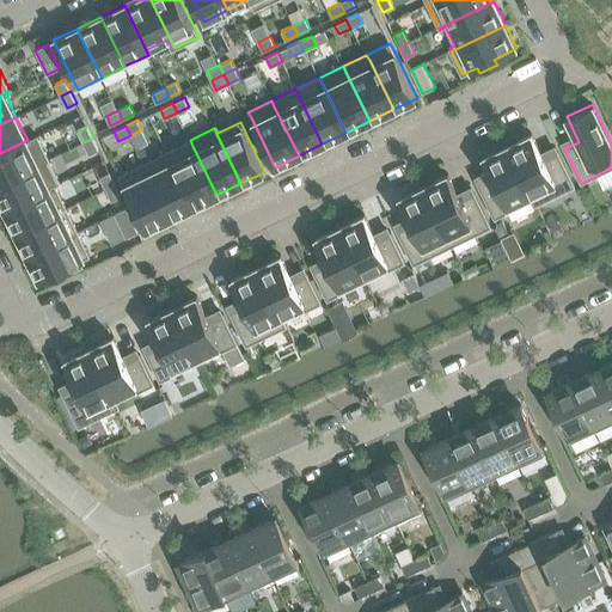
[(532,134),(507,146),(532,195),(536,204),(575,185),(558,152),(544,159),(532,134)]
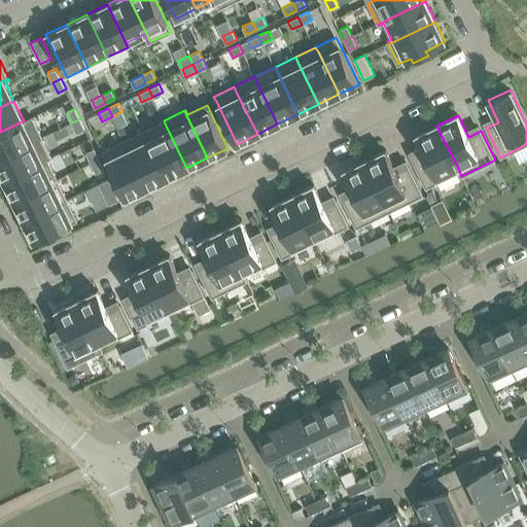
[(24,120),(0,132),(0,156),(34,141),(42,137),(33,116),(24,120)]
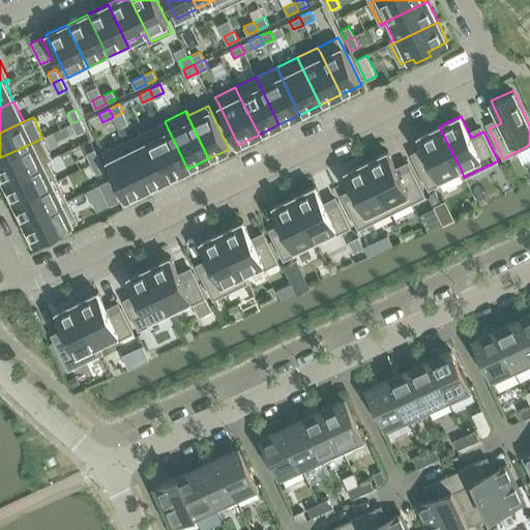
[(81,119),(72,123),(78,134),(86,129),(81,119)]
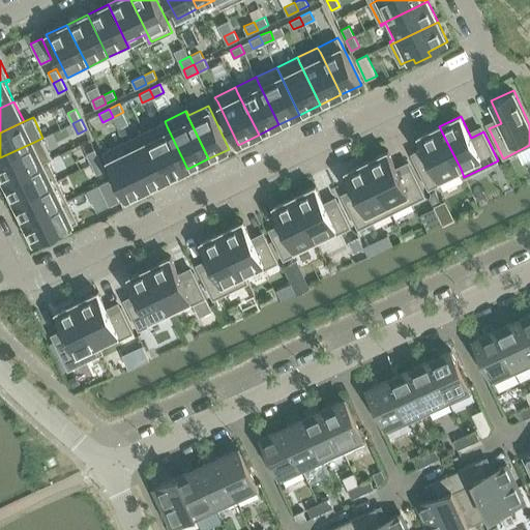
[(165,121),(144,131),(147,136),(168,179),(187,169),(167,126),(165,121)]
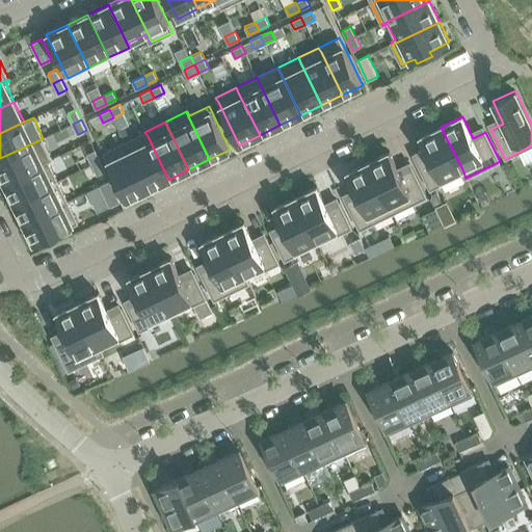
[(126,125),(118,129),(123,137),(130,133),(126,125)]
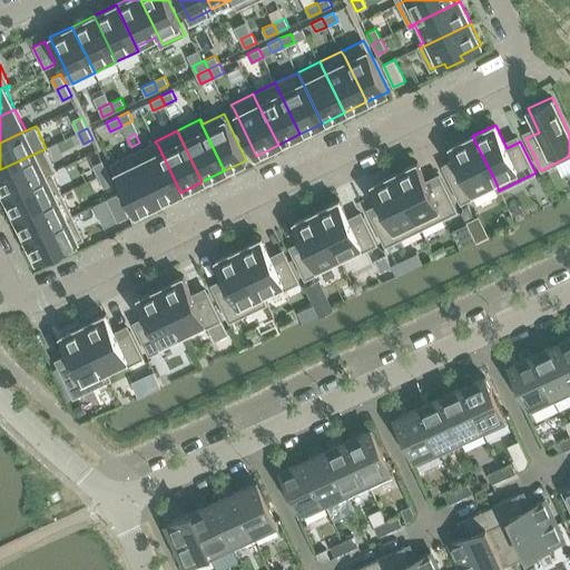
[(472,136),(450,147),(457,158),(442,165),(461,203),(495,186),(498,192),(499,190),(495,182),(472,136)]
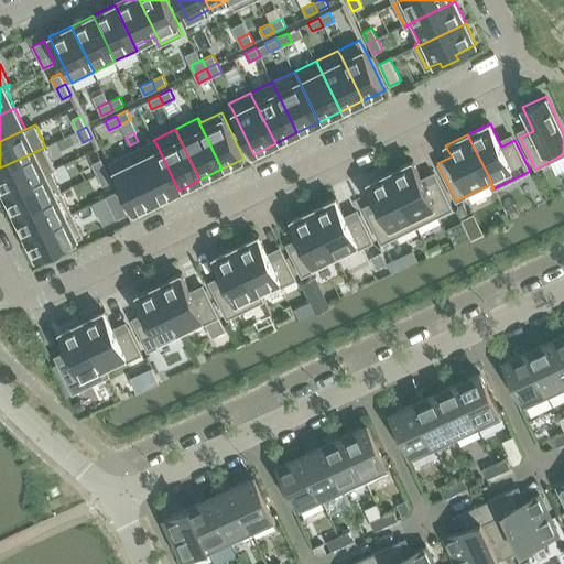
[(153,140),(132,151),(134,155),(156,201),(179,191),(156,144),(153,140)]
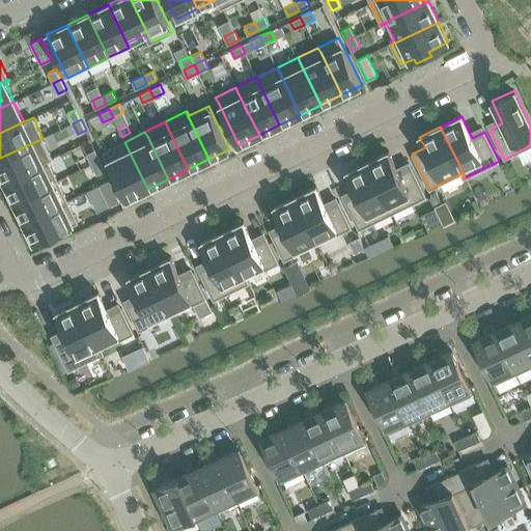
[(34,142),(0,158),(0,170),(5,182),(44,163),(53,159),(43,138),(34,142)]
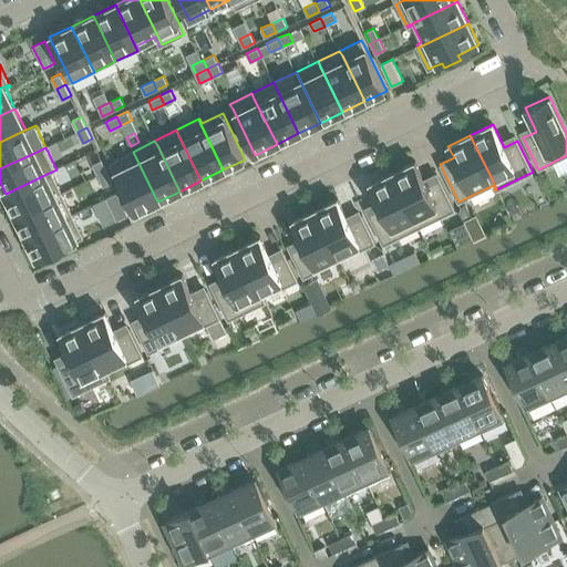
[(133,152),(111,163),(113,167),(135,213),(157,202),(135,156),(133,152)]
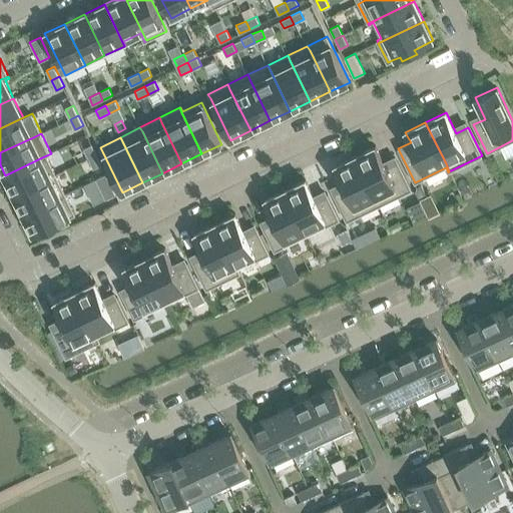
[(92,144),(84,148),(89,158),(97,154),(92,144)]
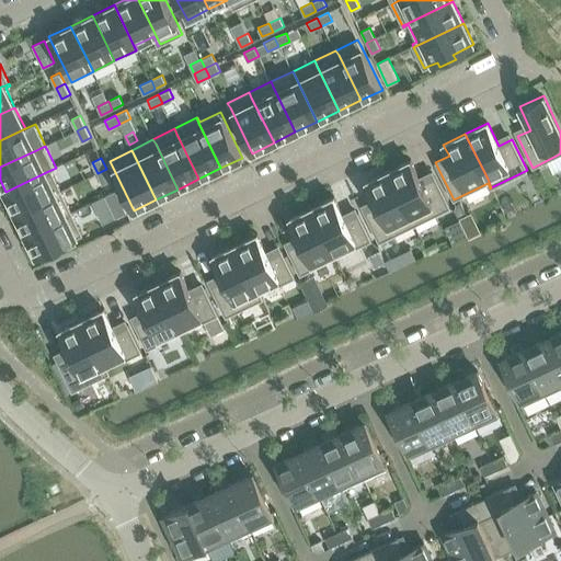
[(411,160),(388,171),(410,216),(414,225),(450,207),(435,176),(422,183),(411,160)]
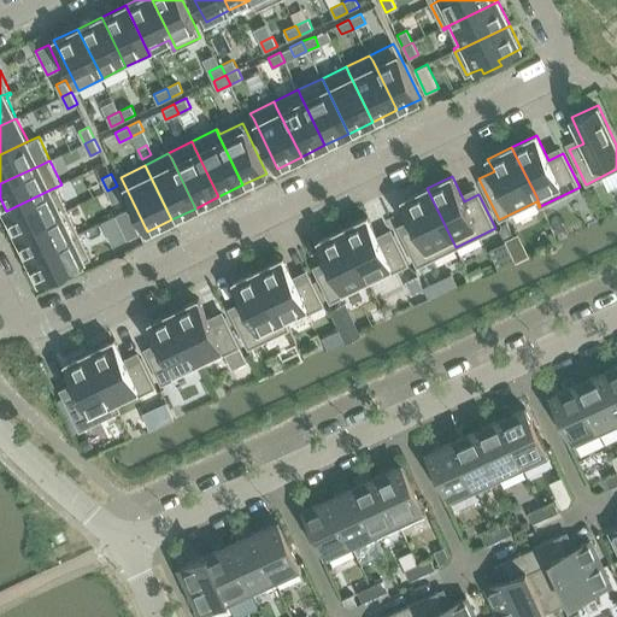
[(62,184),(51,189),(6,211),(18,235),(63,213),(68,211),(57,187),(62,184)]
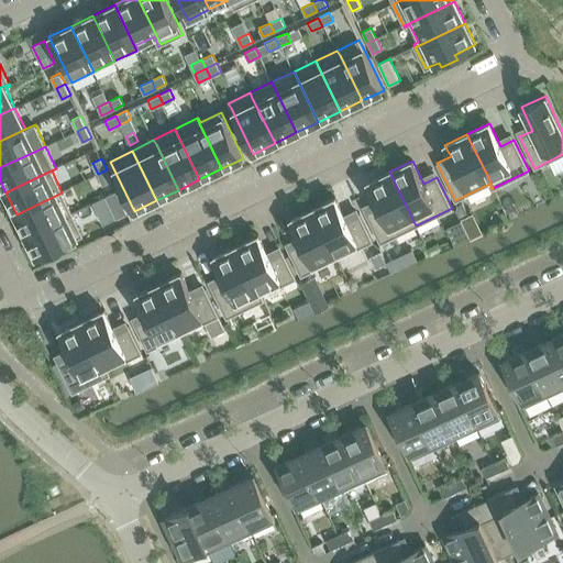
[(107,169),(98,174),(103,185),(112,180),(107,169)]
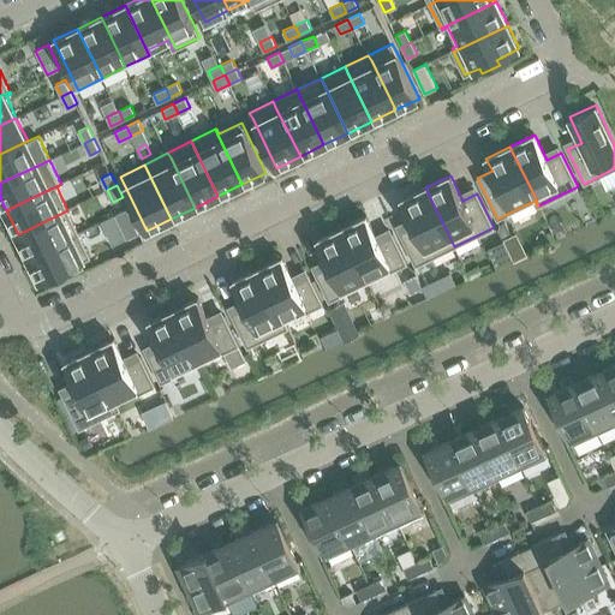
[(425,187),(401,198),(413,224),(399,231),(416,266),(454,246),(449,237),(425,187)]
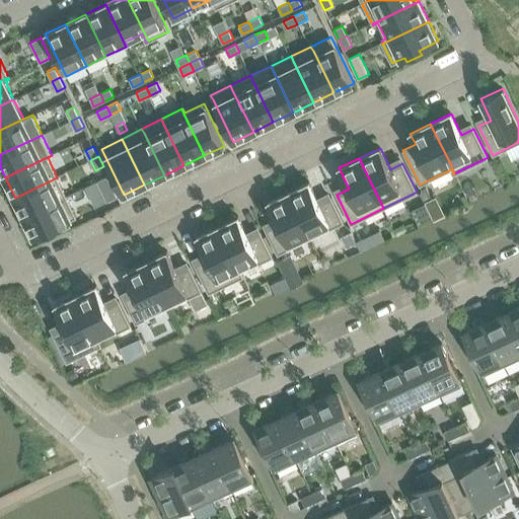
[(107,176),(99,179),(109,200),(118,197),(107,176)]
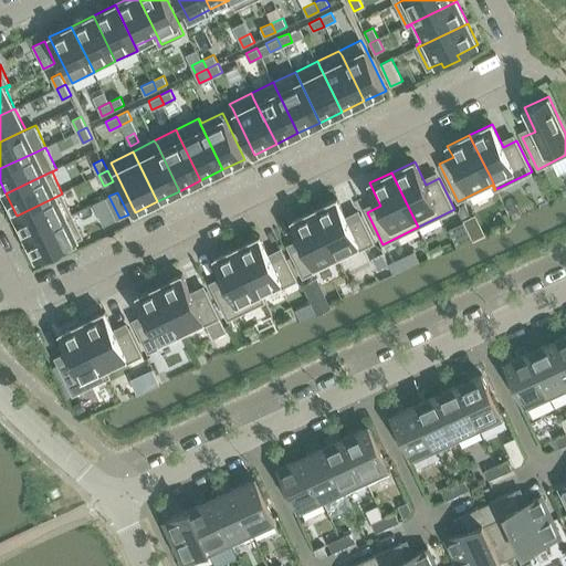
[(58,196),(17,216),(27,237),(67,217),(73,215),(62,194),(58,196)]
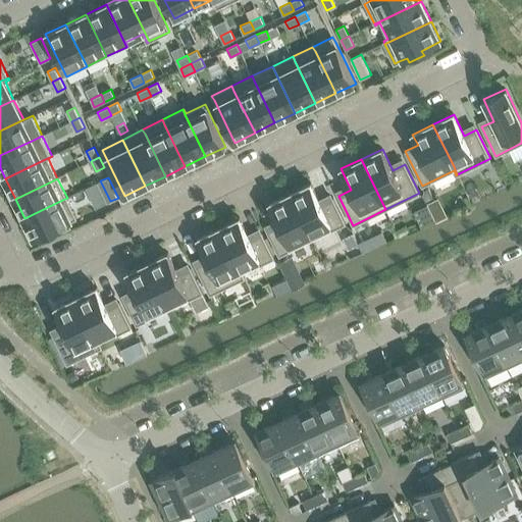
[(311,184),(291,193),(310,235),(312,239),(346,222),(333,199),(321,205),(311,184)]
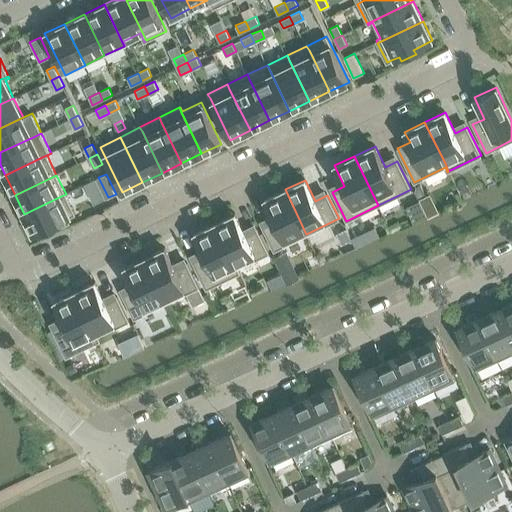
[(417,184),(415,190),(418,197),(426,193),(421,182),(417,184)]
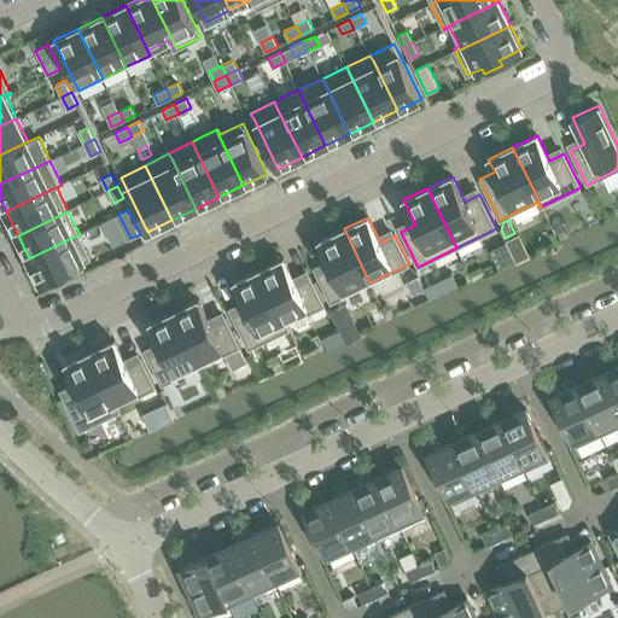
[(344,228),(319,240),(331,266),(316,273),(331,302),(369,283),(367,278),(344,228)]
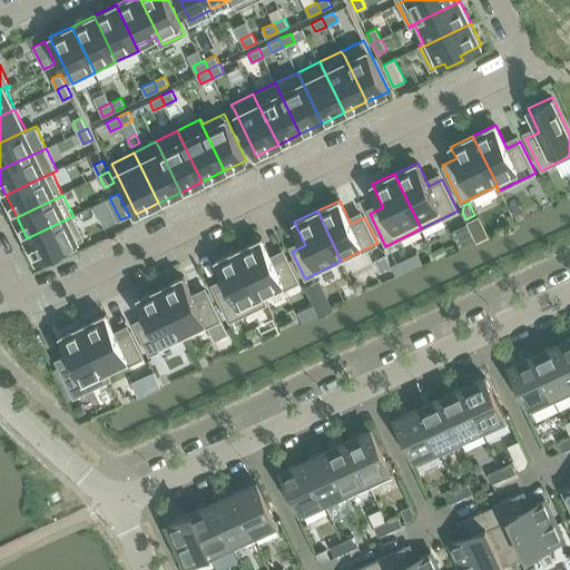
[(467,222),(477,242),(489,236),(480,215),(467,222)]
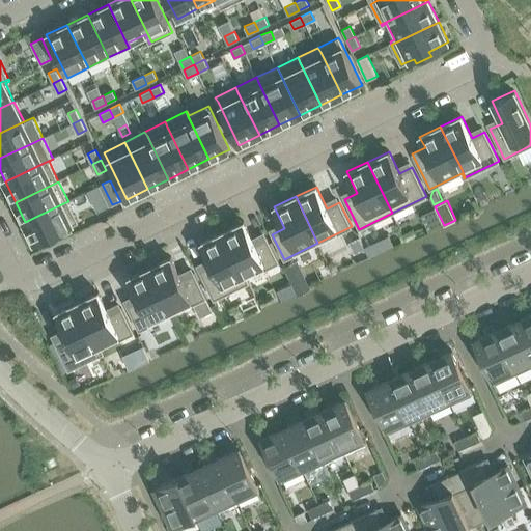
[(63,203),(25,222),(35,243),(55,233),(57,238),(72,230),(70,226),(74,224),(78,222),(68,201),(63,203)]
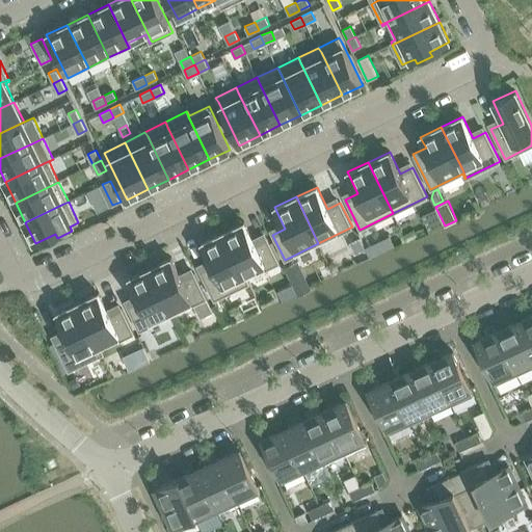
[(244,222),(222,233),(243,275),(248,284),(249,283),(245,274),(262,266),(264,270),(280,263),(267,238),(255,244),(244,222)]
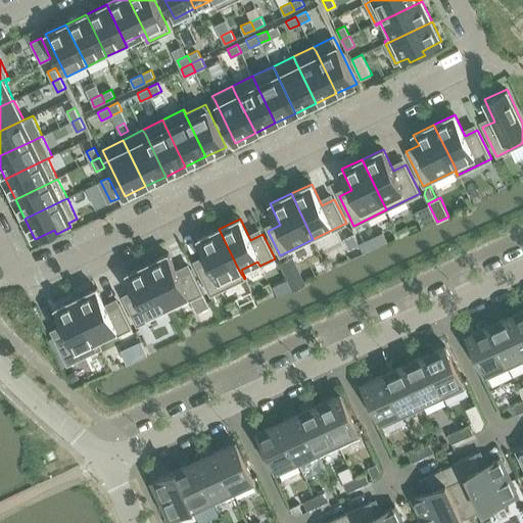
[(208,259),(196,266),(210,295),(244,279),(239,271),(219,229),(198,239),(208,259)]
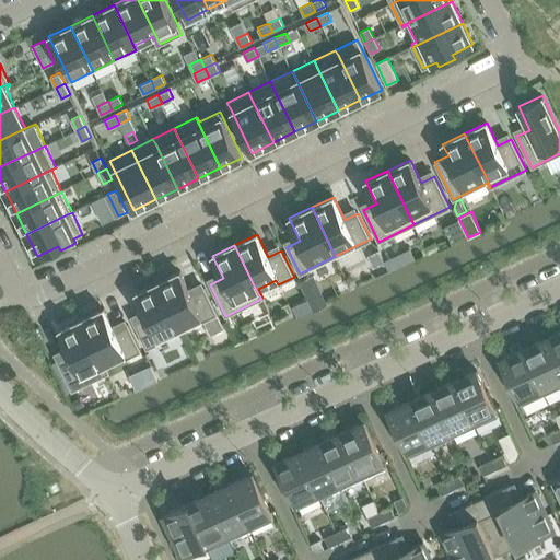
[(409,248),(384,260),(385,261),(389,271),(415,259),(409,248)]
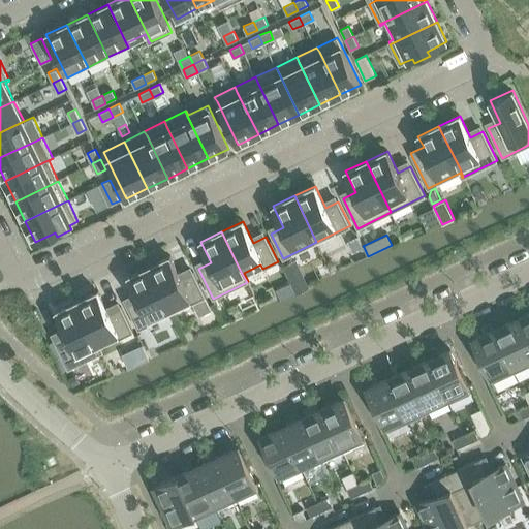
[(359,237),(348,241),(354,252),(364,247),(363,246),(359,237)]
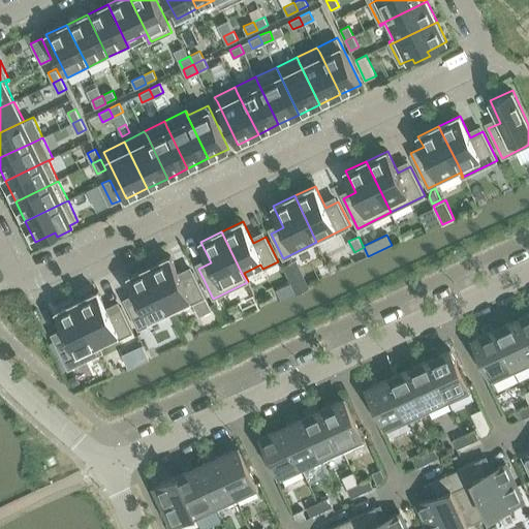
[(170,255),(149,266),(169,308),(173,313),(206,297),(193,272),(181,277),(170,255)]
